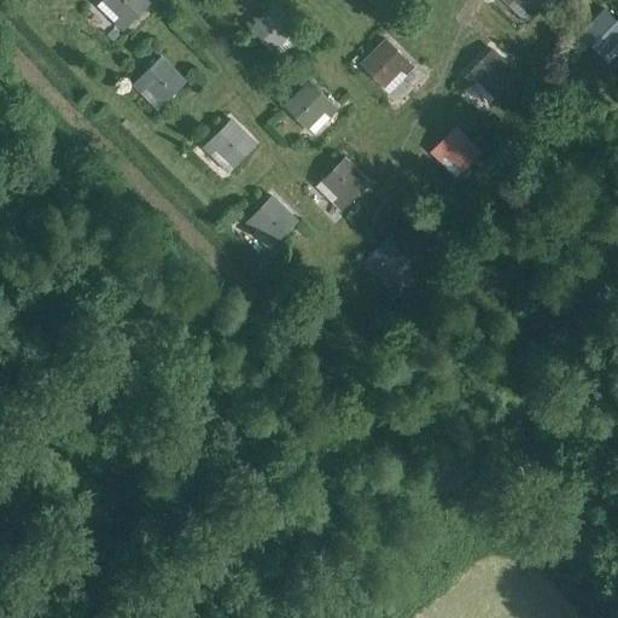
[(103,0),(120,16),(115,22),(122,29),(149,1),(146,0),(103,0)]
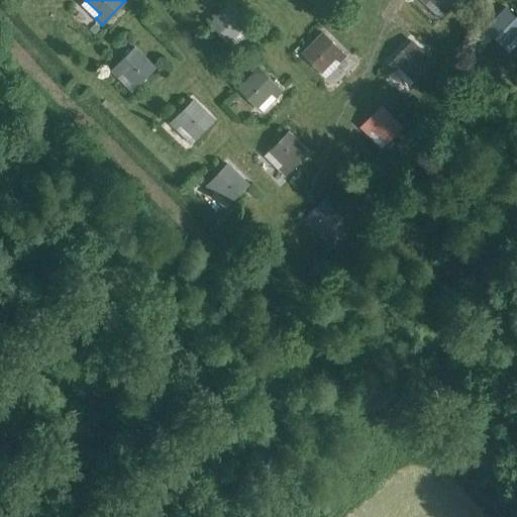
[(423,0),(425,2),(426,0),(432,0),(444,11),(455,0),(423,0)]
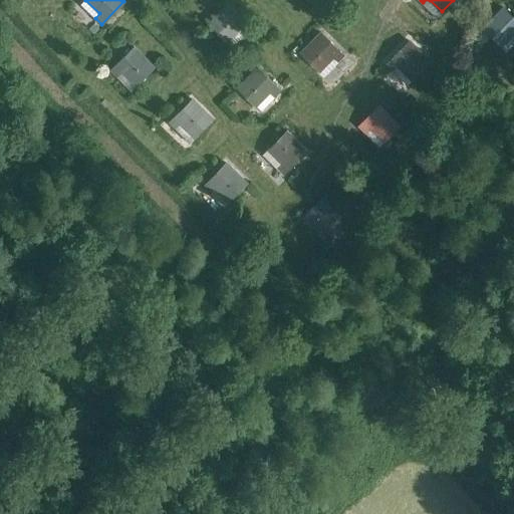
[(208,24),(225,41),(240,27),(245,31),(251,25),(228,3),(208,24)]
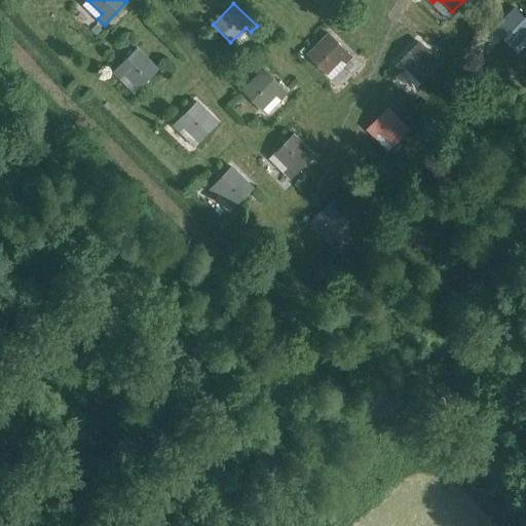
[(493,29),(512,47),(525,32),(525,19),(514,7),(493,29)]
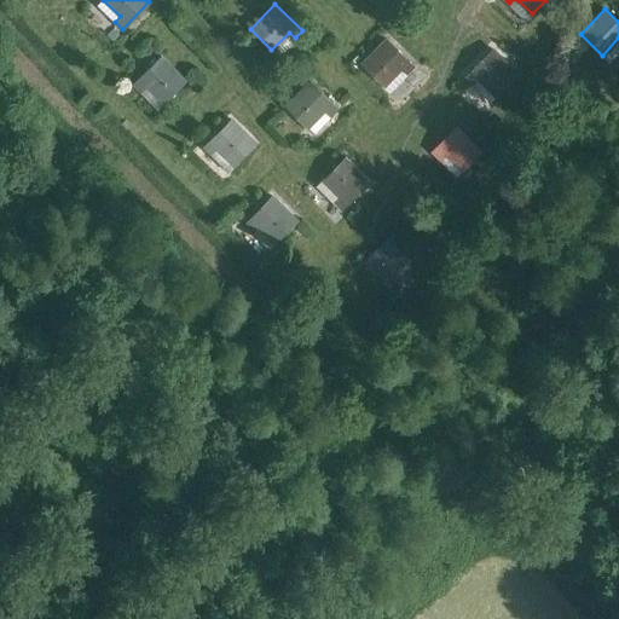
[(362,64),(383,85),(400,68),(406,73),(414,65),(386,39),(362,64)]
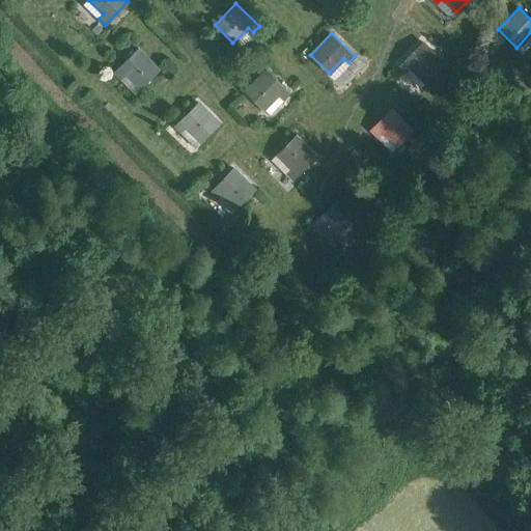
[(404,72),(410,66),(425,81),(443,62),(421,42),(398,65),(404,72)]
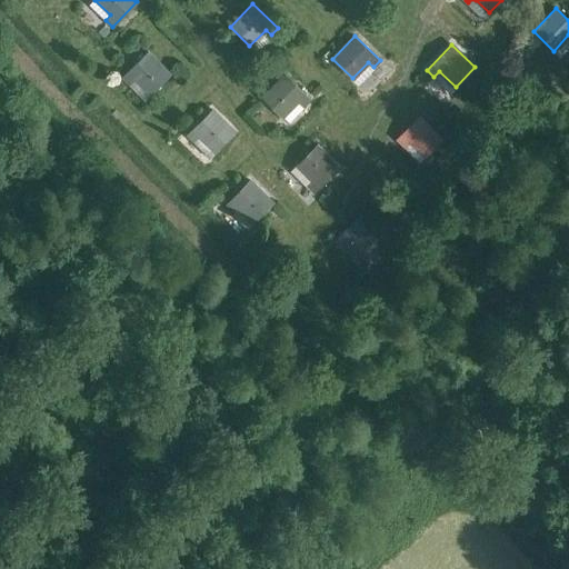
[(122,77),(129,83),(135,78),(150,95),(170,75),(147,51),(122,77)]
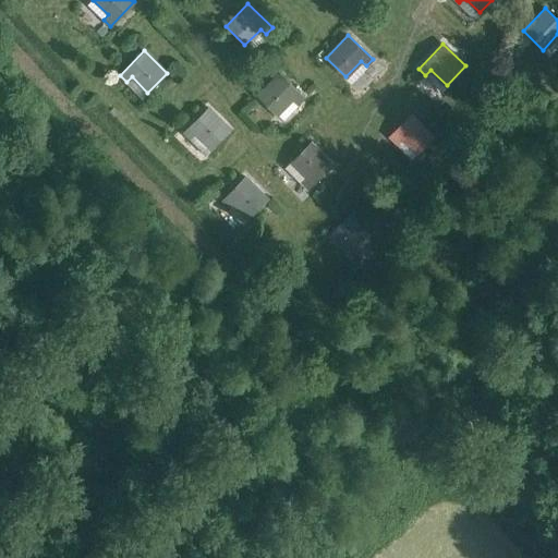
[(257,95),(276,114),(292,98),(296,104),(303,97),(279,73),(257,95)]
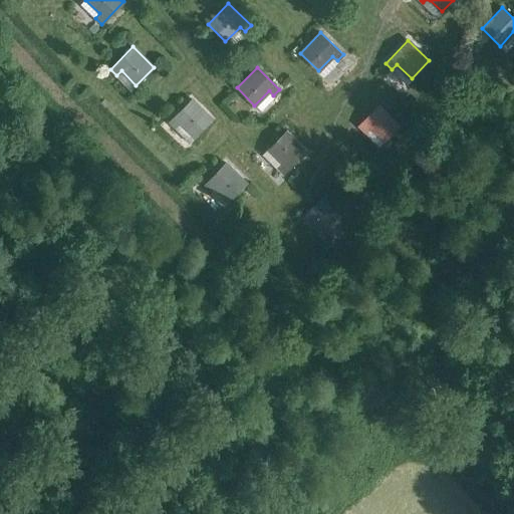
[(169,121),(175,127),(180,122),(194,138),(212,119),(191,98),(169,121)]
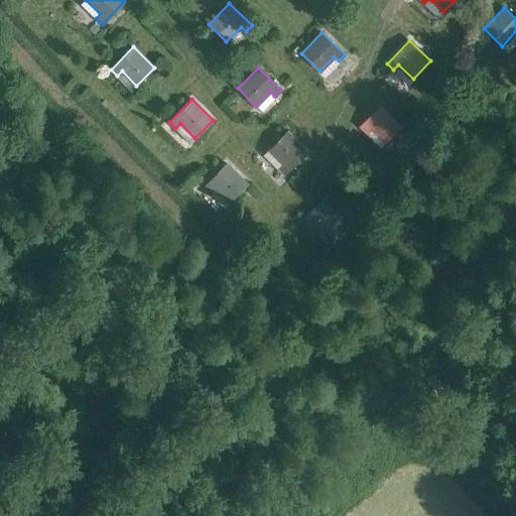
[(366,132),(370,127),(385,141),(399,127),(379,106),(360,126),(366,132)]
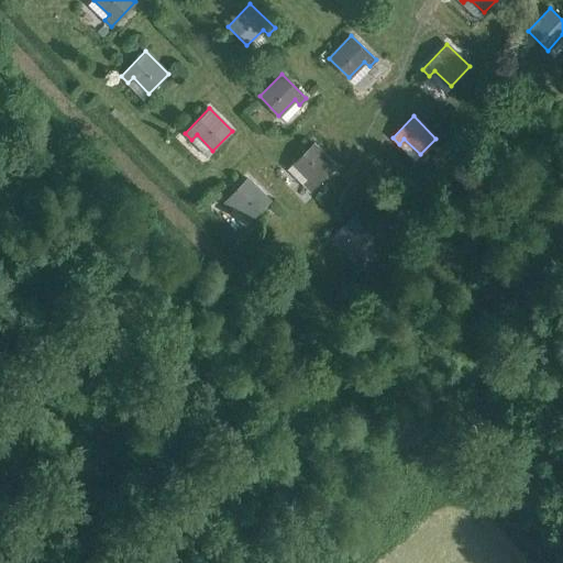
[(309,178),(304,185),(310,191),(335,165),(312,143),(294,163),(309,178)]
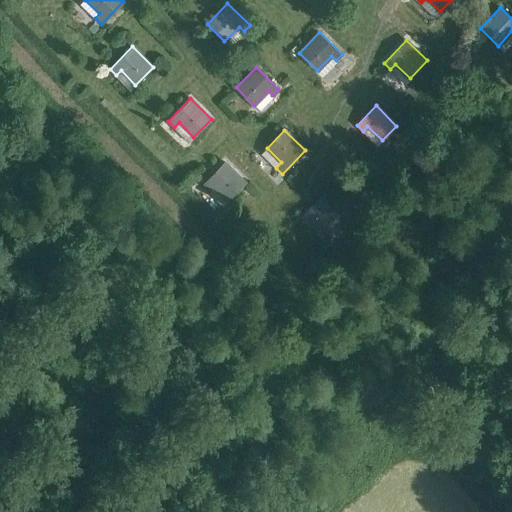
[(208,190),(213,186),(227,200),(245,182),(224,162),(202,184),(208,190)]
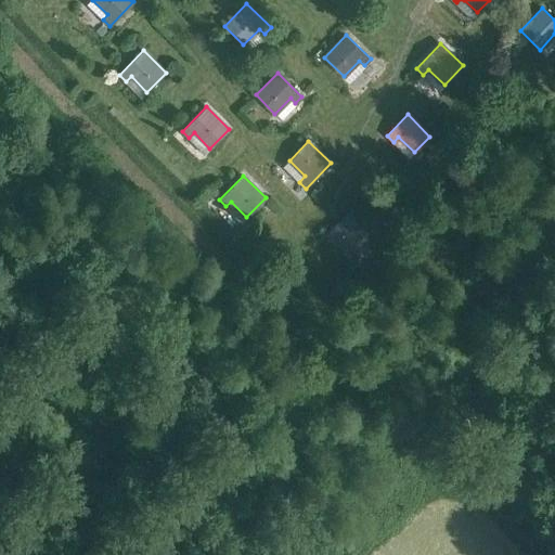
[(343,252),(358,235),(363,241),(370,234),(348,214),(326,235),(343,252)]
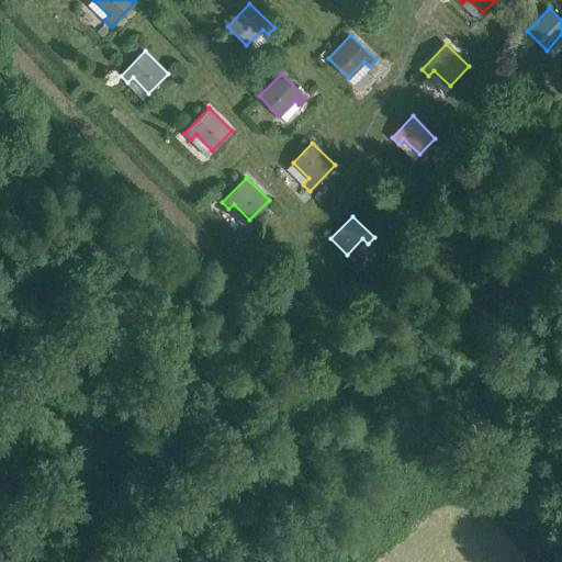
[(390,268),(367,266),(364,287),(388,290),(390,268)]
